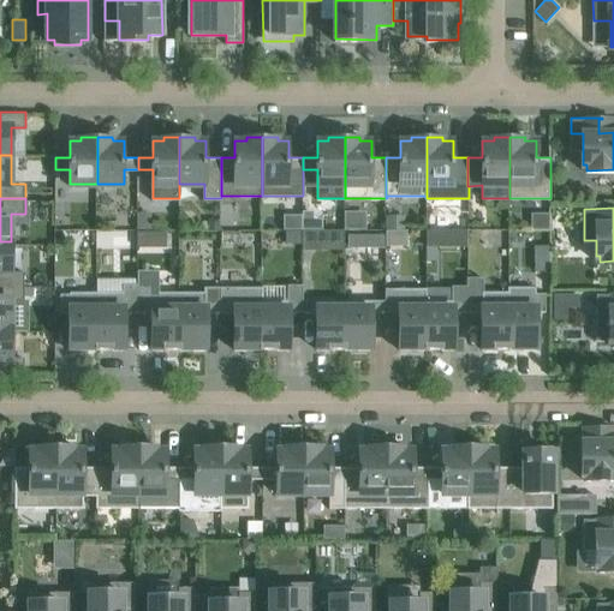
[(386,214),(386,228),(405,228),(405,214),(386,214)]
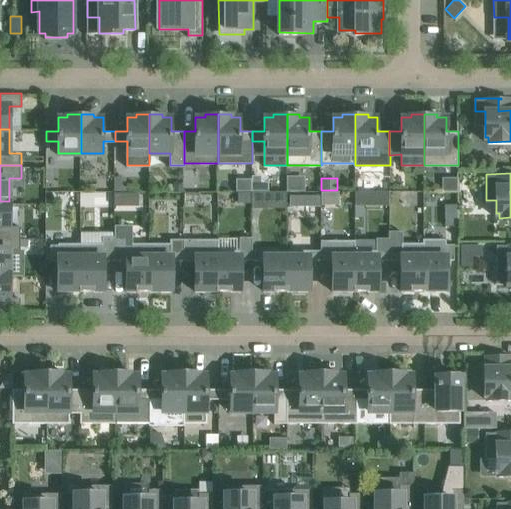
[(174,180),(174,190),(183,190),(183,180),(174,180)]
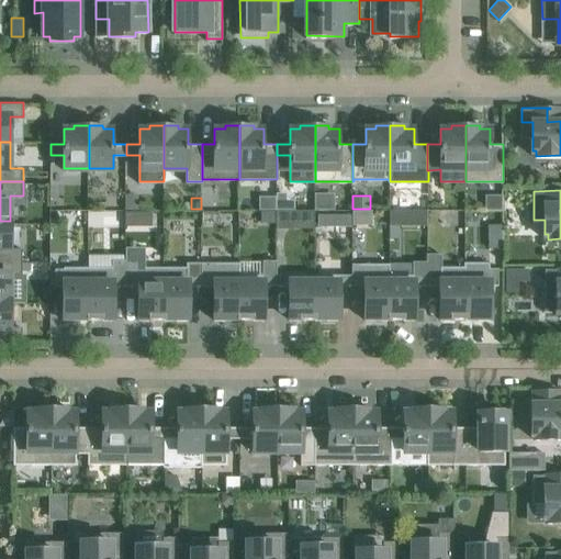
[(390,209),(390,224),(412,224),(412,209),(390,209)]
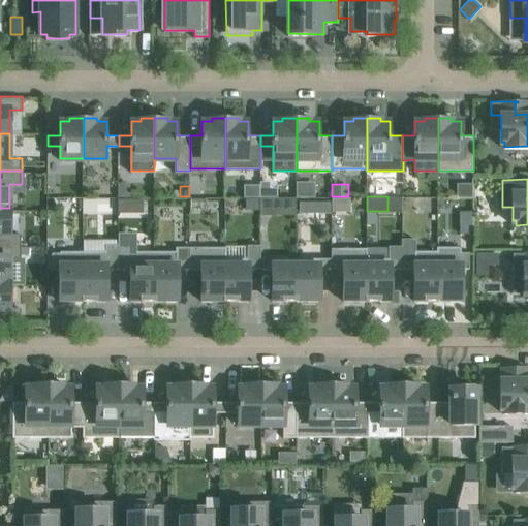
[(331,200),(319,200),(319,212),(331,212),(331,200)]
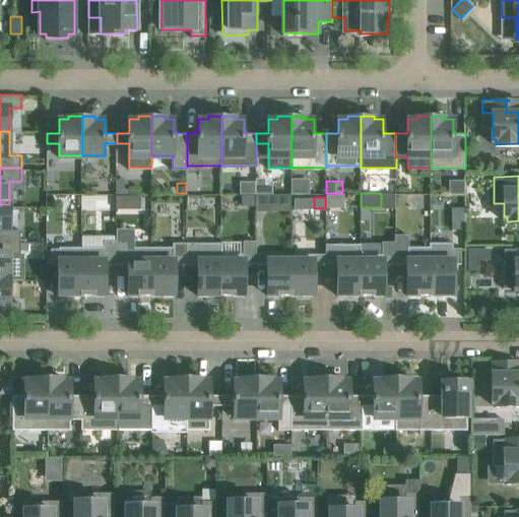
[(0,242),(20,242),(20,241),(20,229),(9,229),(9,204),(0,204),(0,242)]
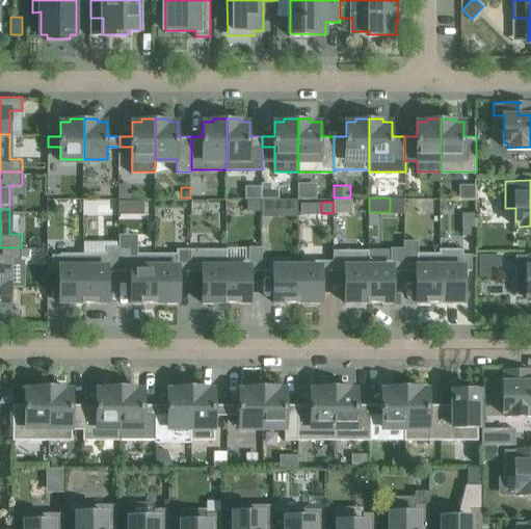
[(475,211),(462,211),(462,234),(476,233),(475,211)]
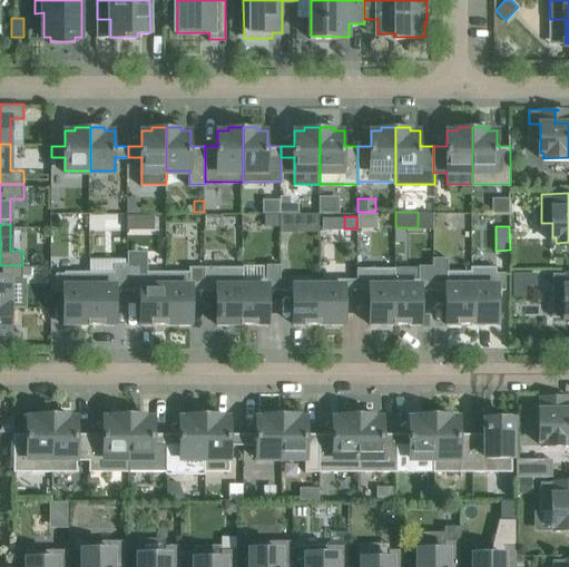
[(115,323),(115,289),(128,289),(128,263),(115,263),(115,270),(90,270),(90,323),(115,323)]
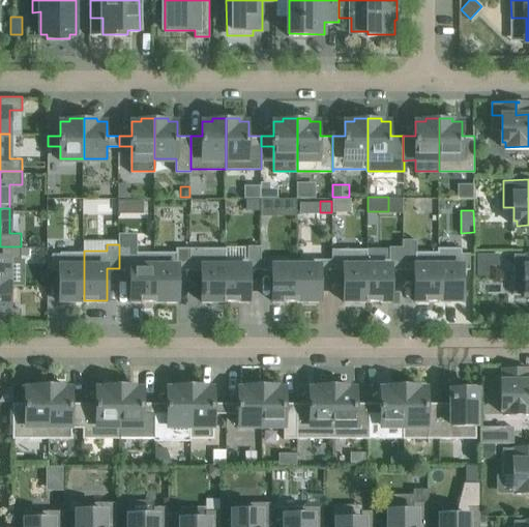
[(154,284),(154,251),(131,251),(131,244),(119,244),(119,268),(131,268),(131,300),(154,300),(154,284)]
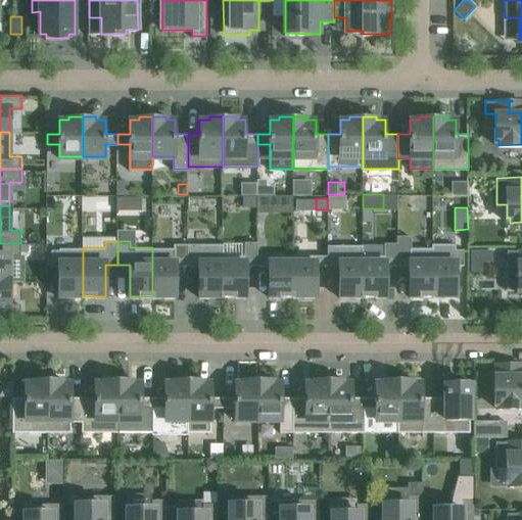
[(245,296),(245,265),(257,265),(257,254),(257,253),(257,241),(245,241),(245,253),(245,254),(223,254),(223,296),(245,296)]
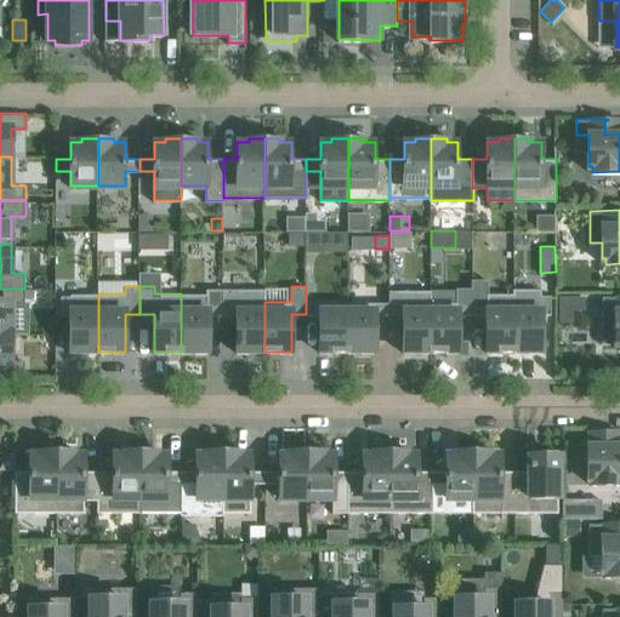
[(0,332),(11,332),(11,302),(24,302),(26,296),(35,296),(35,287),(24,287),(24,289),(0,289),(0,332)]
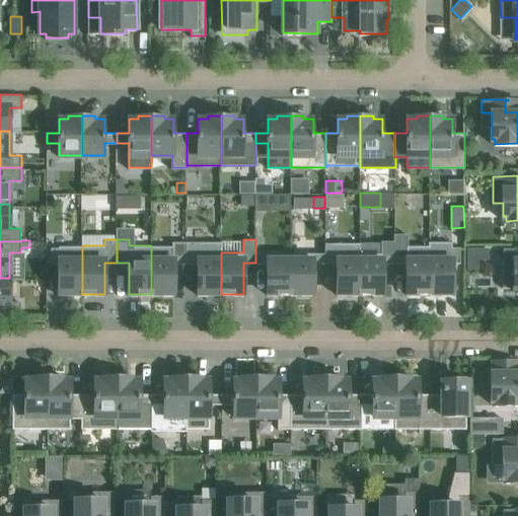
[(151,245),(151,294),(174,294),(174,263),(187,263),(187,241),(172,241),(172,245),(151,245)]
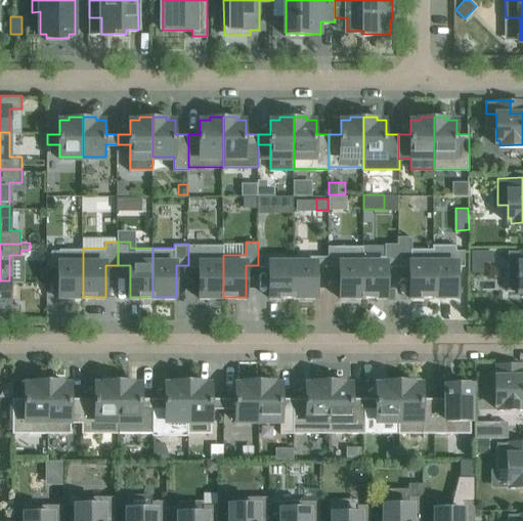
[(223,297),(223,255),(223,244),(188,244),(188,265),(201,265),(201,297),(223,297)]
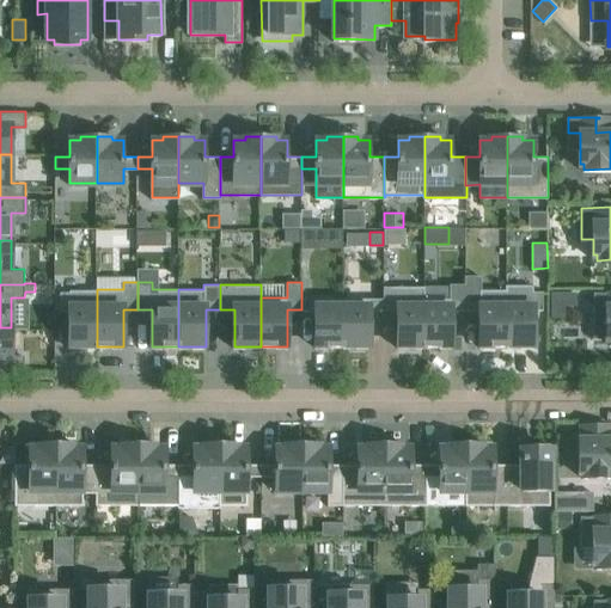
[(481,347),(507,347),(507,284),(506,284),(506,289),(481,289),(480,298),(466,298),(466,309),(480,309),(481,347)]
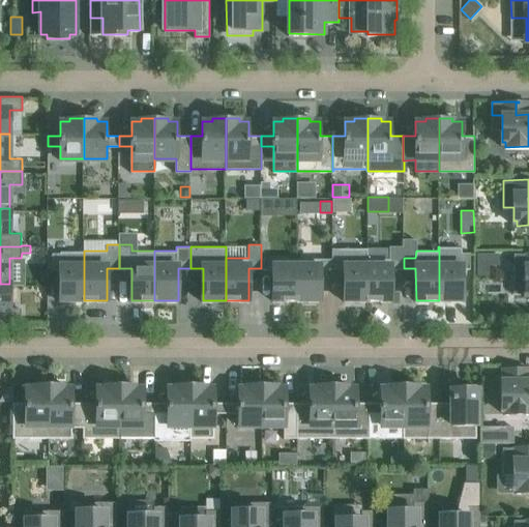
[(470,252),(462,252),(462,246),(439,246),(439,300),(462,300),(462,295),(462,284),(462,268),(470,268),(470,252)]
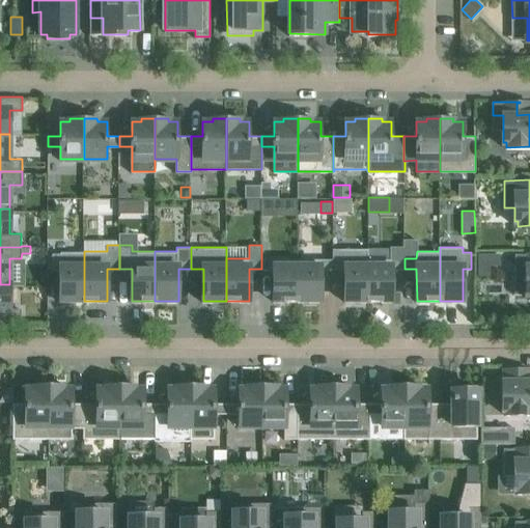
[(333,258),(333,269),(345,269),(345,301),(368,301),(368,258),(368,248),(333,249),(333,258)]
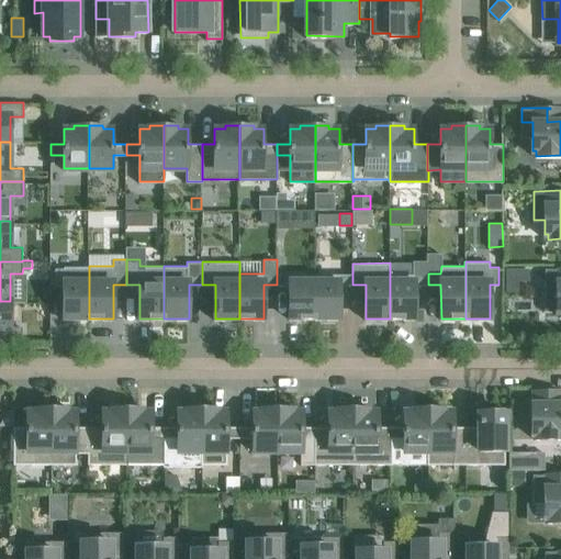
[(89,319),(89,266),(64,266),(64,268),(55,268),(55,284),(64,284),(64,319),(89,319)]
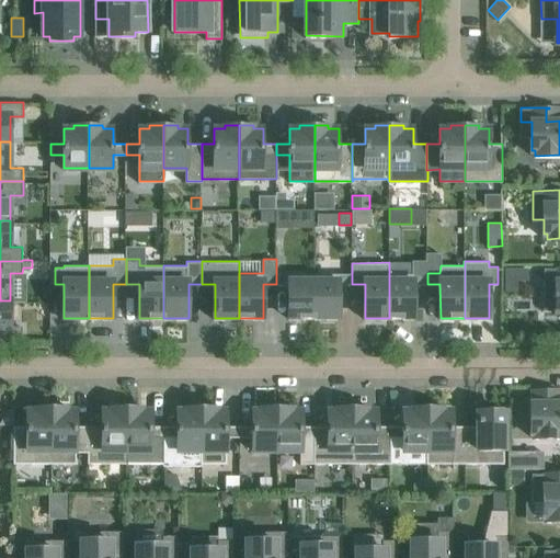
[(518,266),(505,266),(505,289),(518,289),(518,279),(518,266)]
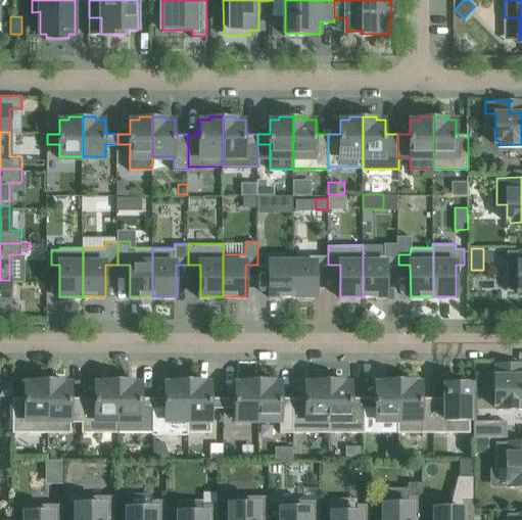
[(521,249),(508,249),(508,289),(521,289),(521,294),(521,249)]
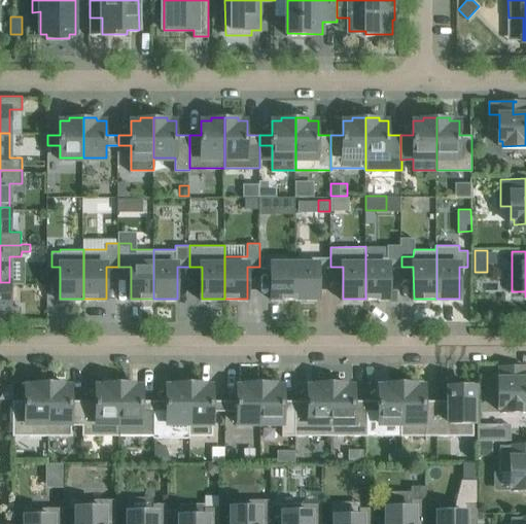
[(272,299),(295,299),(295,256),(259,256),(259,267),(272,267),(272,299)]
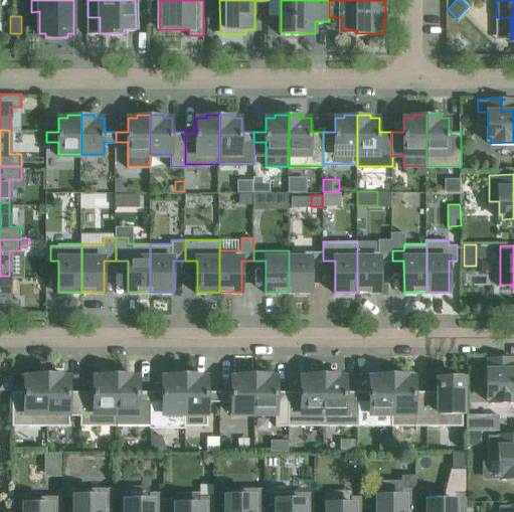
[(311,261),(323,261),(323,250),(289,250),(289,292),(311,292),(311,261)]
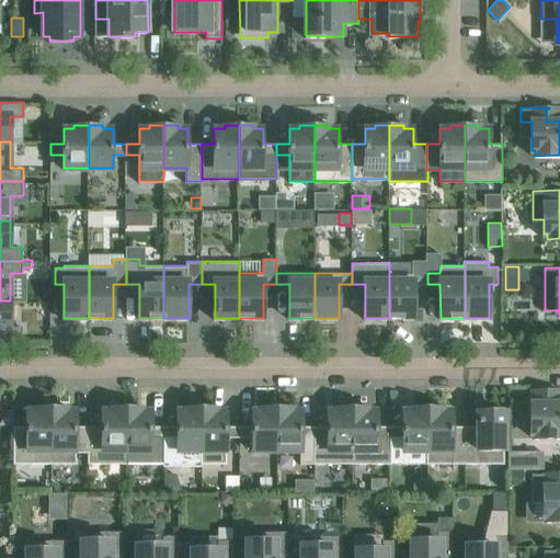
[(414,284),(427,284),(427,273),(389,273),(389,318),(414,318),(414,284)]
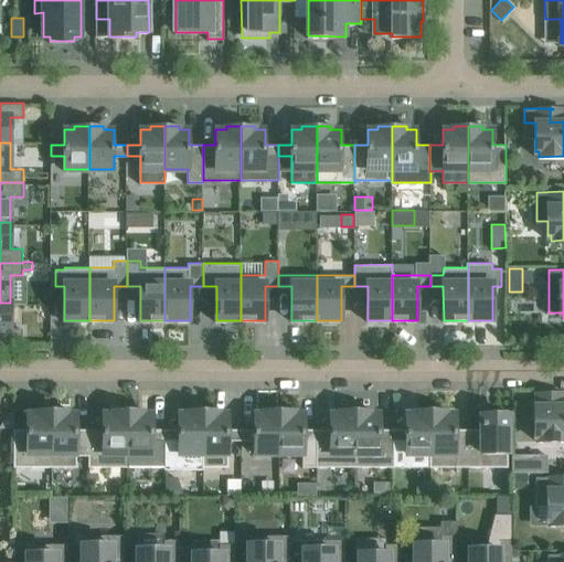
[(0,342),(22,342),(23,328),(10,327),(10,303),(0,303),(0,342)]
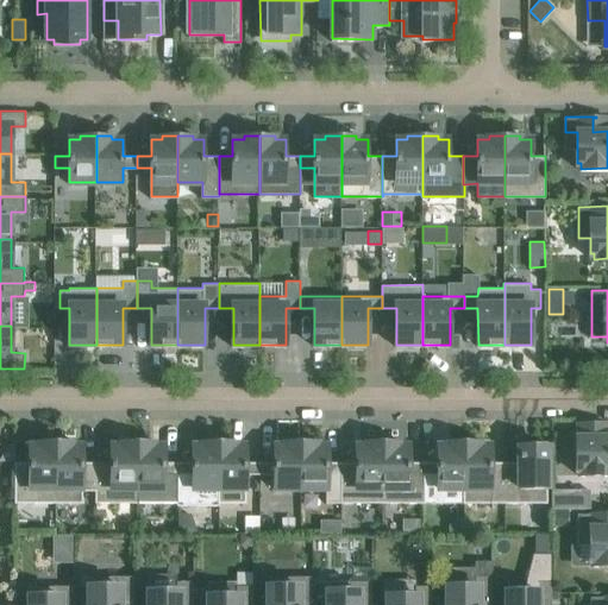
[(596,422),(577,422),(577,438),(577,468),(581,468),(581,474),(607,473),(607,438),(593,438),(594,423),(596,423),(596,422)]
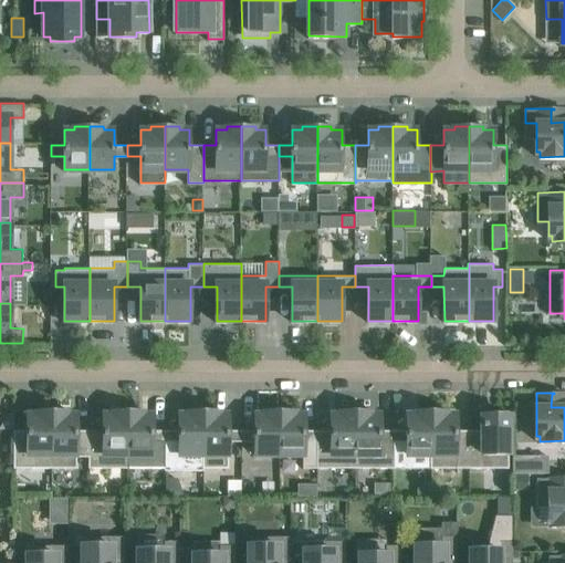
[(52,467),(52,410),(38,410),(38,414),(28,414),(28,429),(14,429),(14,467),(52,467)]
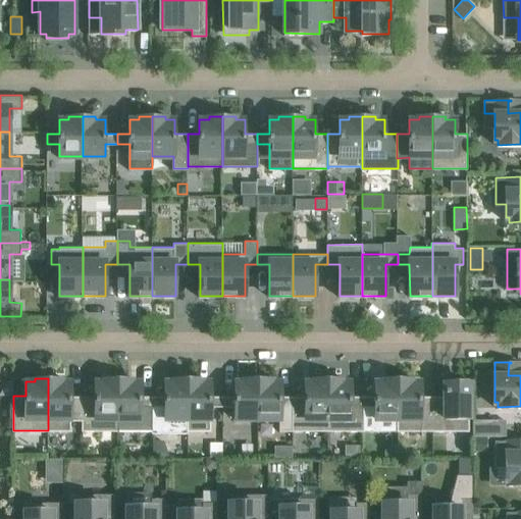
[(61,381),(61,378),(48,378),(48,430),(71,430),(71,420),(83,420),(84,420),(84,396),(71,396),(70,381),(61,381)]
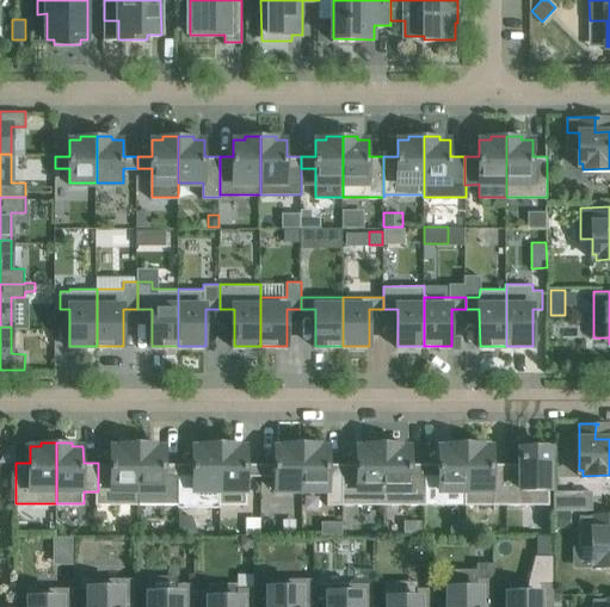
[(139,503),(139,443),(123,443),(123,446),(112,446),(112,463),(98,463),(98,491),(97,491),(97,503),(139,503)]
